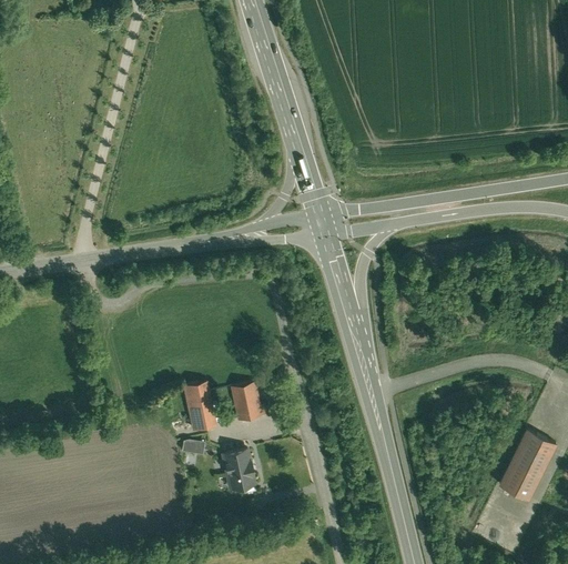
[(206,382),(184,386),(194,432),(216,426),(206,382)]
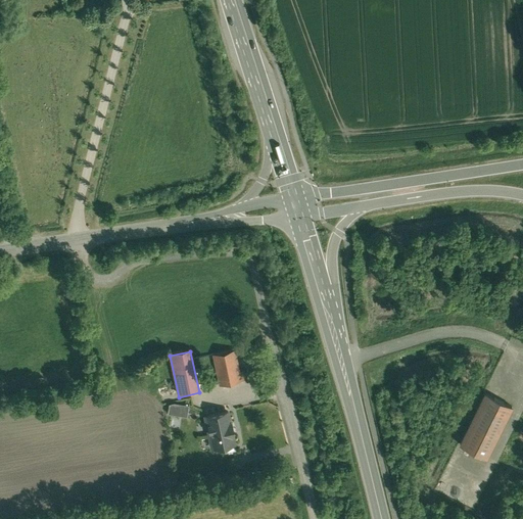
[(234,352),(214,358),(220,388),(241,384),(237,367),(234,352)]
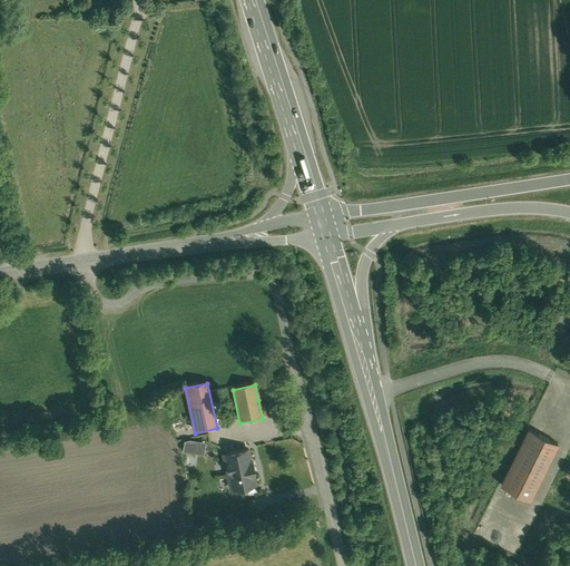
[(266,399),(258,400),(263,419),(271,417),(266,399)]
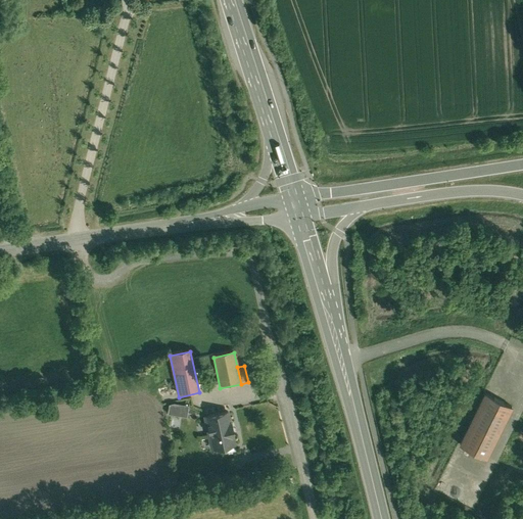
[(512,410),(485,396),(460,447),(486,461),(512,410)]
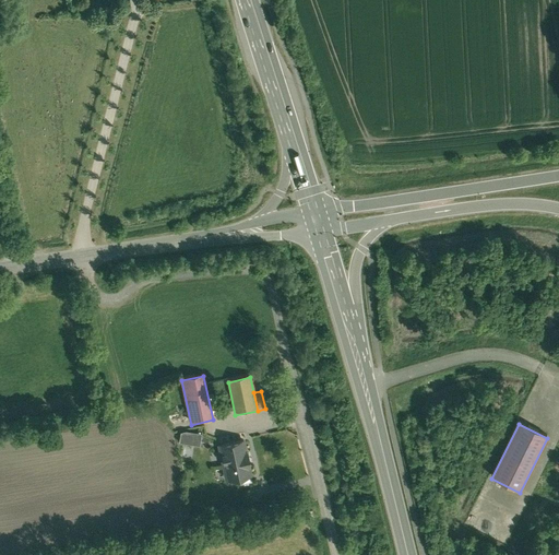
[(191,438),(180,436),(179,446),(190,448),(191,438)]
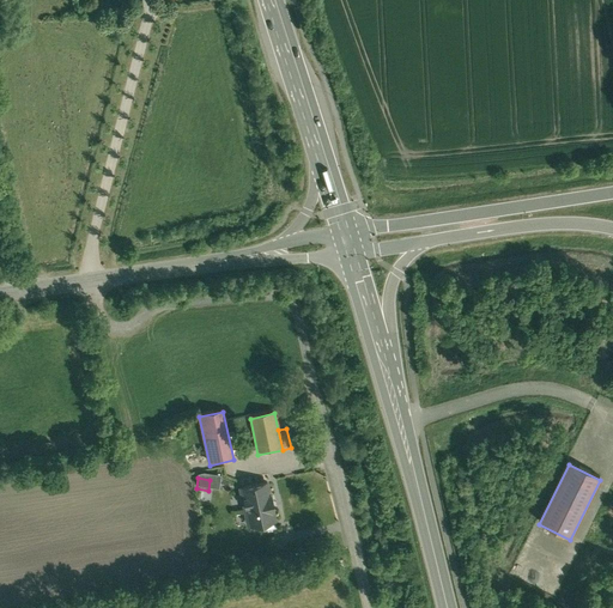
[(266,480),(237,486),(248,537),(277,532),(266,480)]
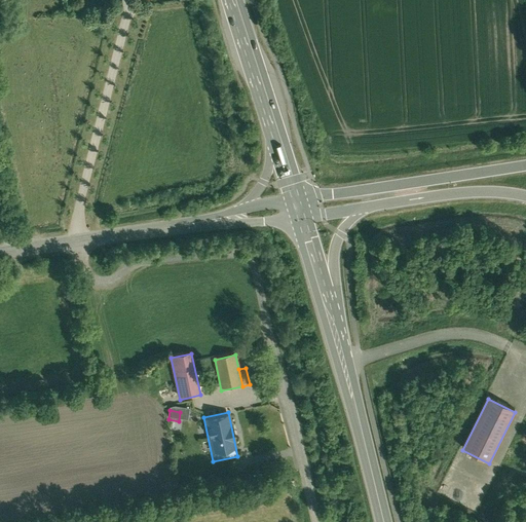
All buildings are outlined.
